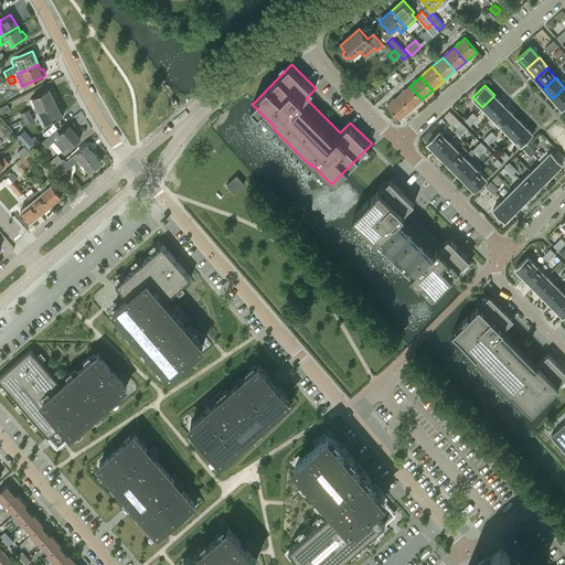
[(411,109),(422,99),(409,86),(398,95),(411,109)]
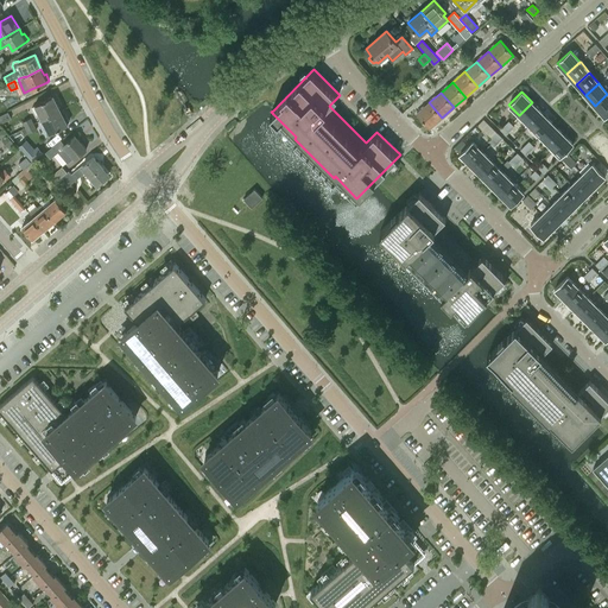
[(603,116),(607,112),(607,94),(595,106),(603,116)]
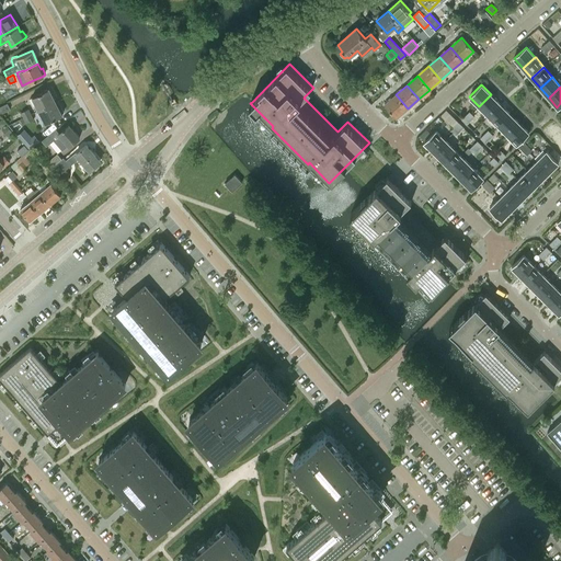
[(39,110),(56,101),(49,88),(32,96),(39,110)]
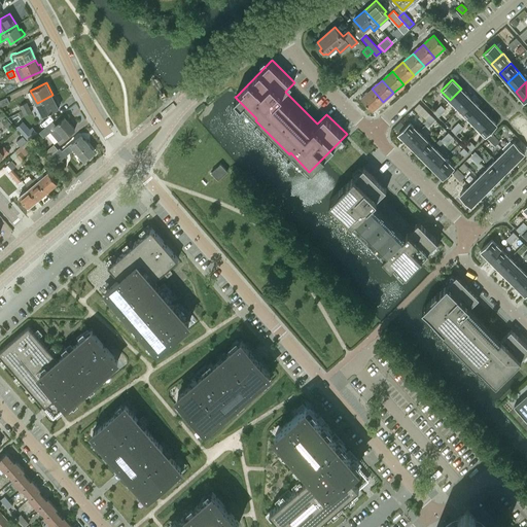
[(373,111),(383,102),(372,89),(361,98),(373,111)]
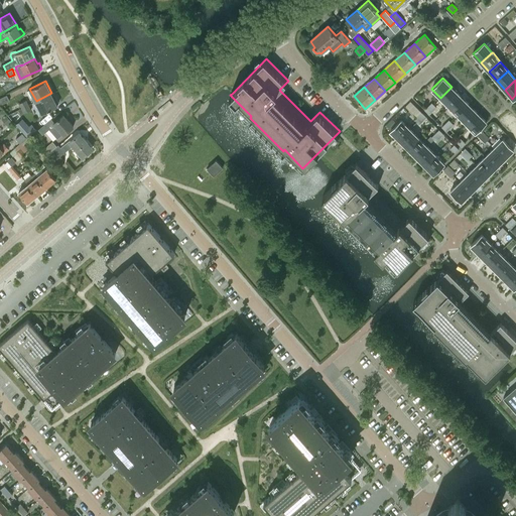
[(449,106),(460,96),(452,87),(440,98),(449,106)]
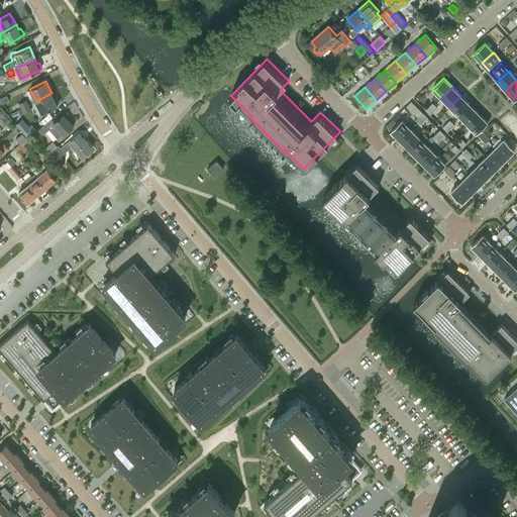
[(42,113),(58,105),(52,93),(36,101),(42,113)]
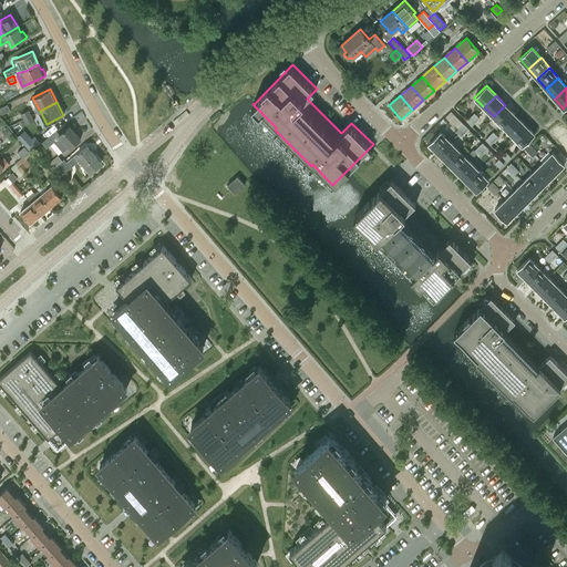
[(0,115),(10,111),(7,104),(0,107),(0,115)]
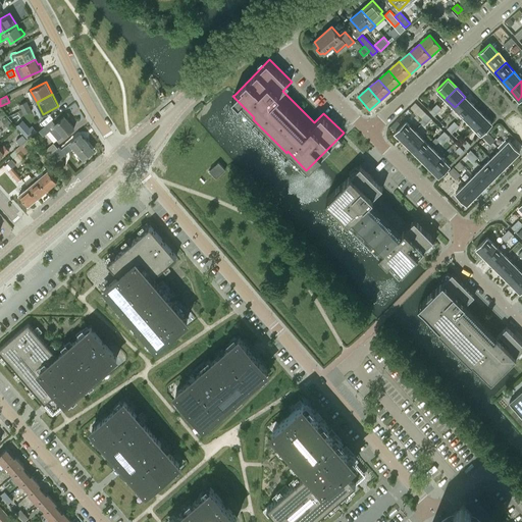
[(463,116),(474,105),(465,97),(455,107),(463,116)]
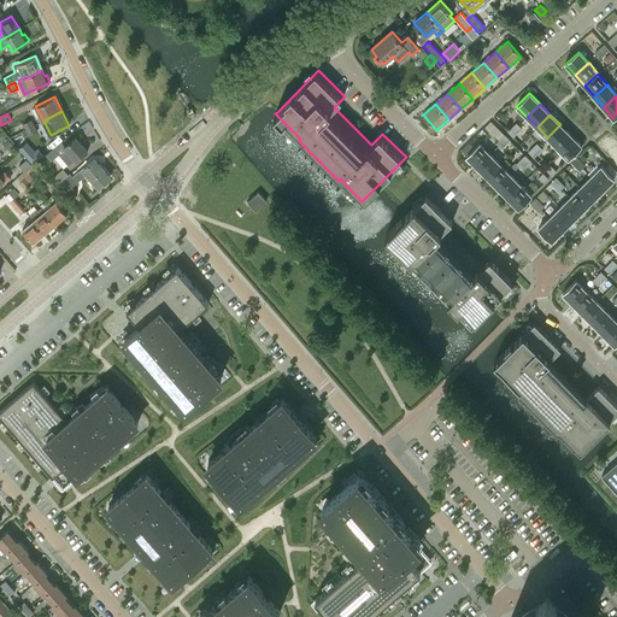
[(28,129),(35,125),(31,119),(23,123),(27,130),(28,129)]
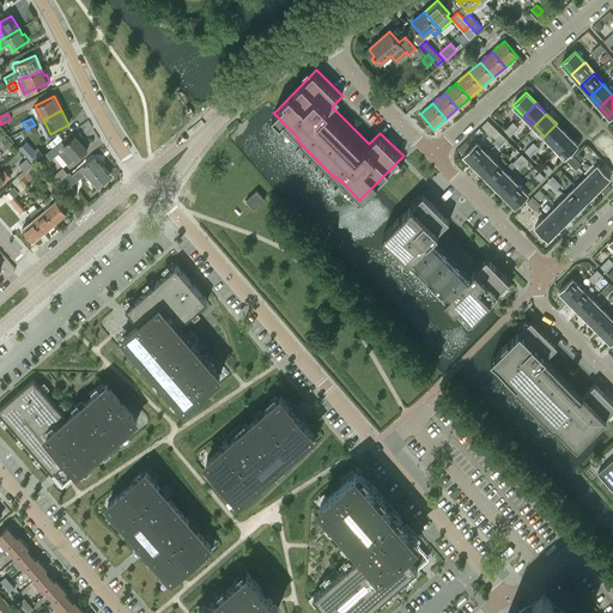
[(554,147),(566,134),(557,123),(544,137),(554,147)]
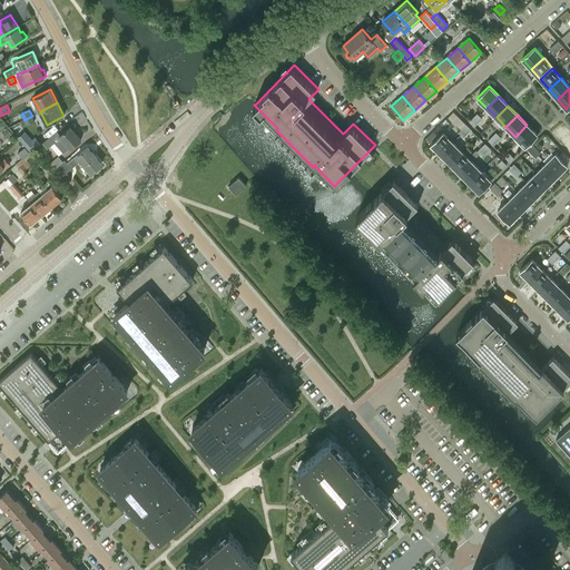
[(467,133),(470,129),(458,116),(453,120),(462,128),(467,133)]
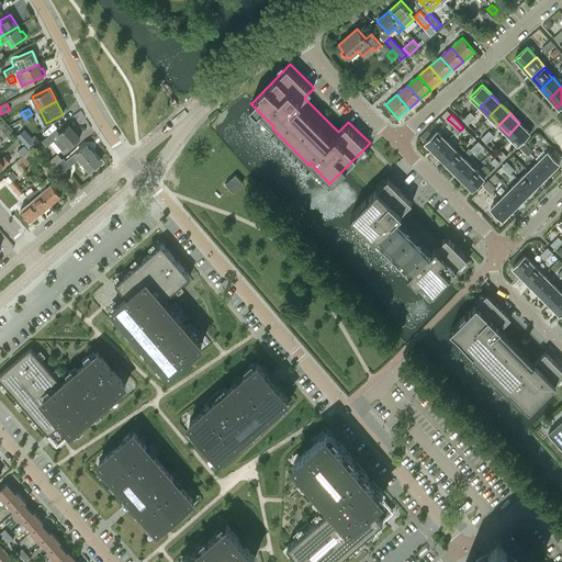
[(517,144),(529,132),(519,123),(508,135),(517,144)]
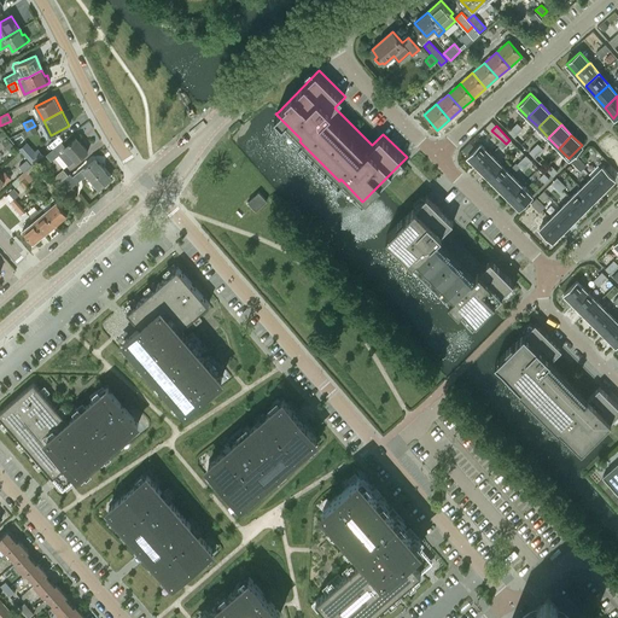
[(75,159),(76,161),(88,151),(76,136),(65,146),(62,143),(47,155),(52,159),(59,153),(69,164),(75,159)]
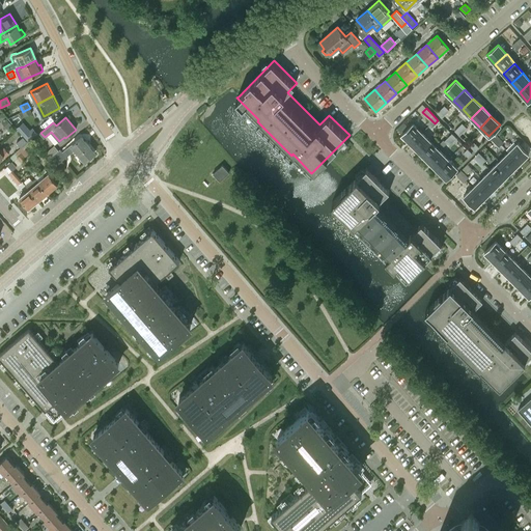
[(8,121),(7,120),(6,118),(1,122),(7,129),(11,124),(8,121)]
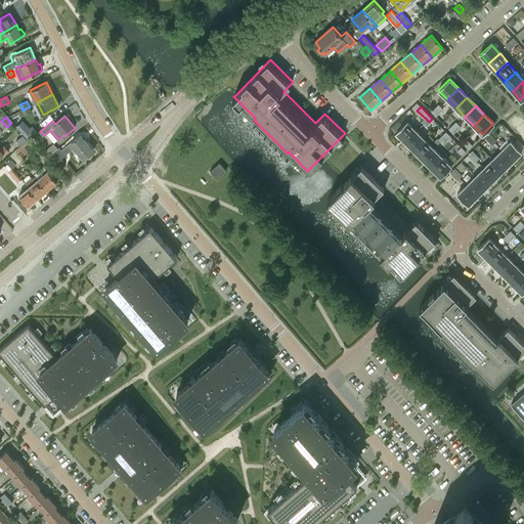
[(394,125),(392,127),(397,132),(403,126),(398,121),(394,125)]
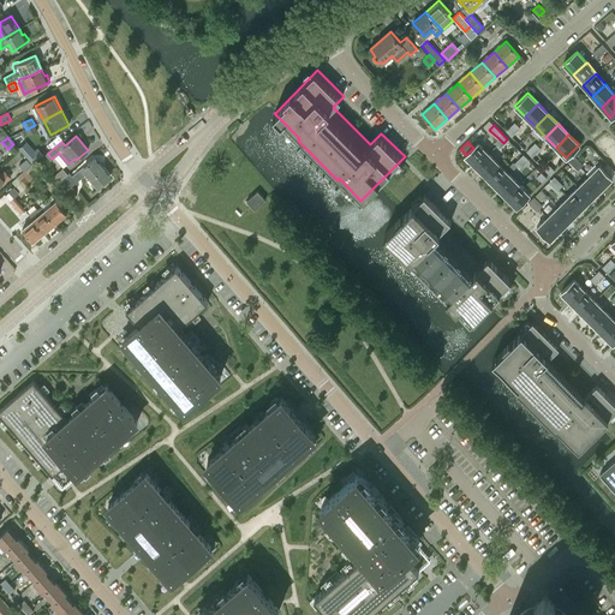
[(537,153),(541,148),(535,142),(531,147),(537,153)]
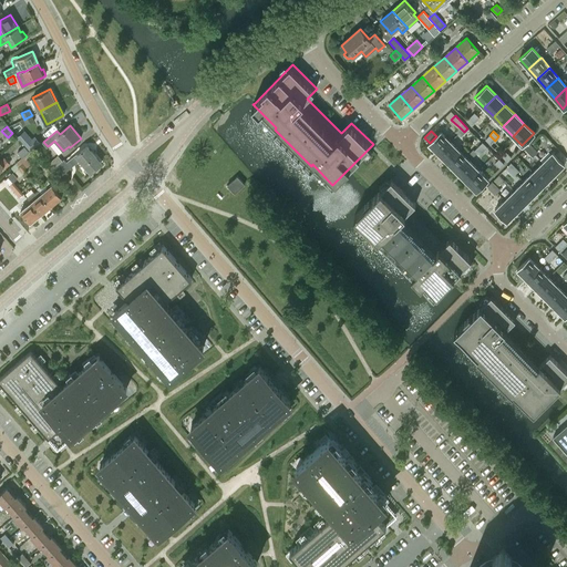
[(439,153),(450,141),(441,132),(436,136),(430,143),(429,144),(439,153)]
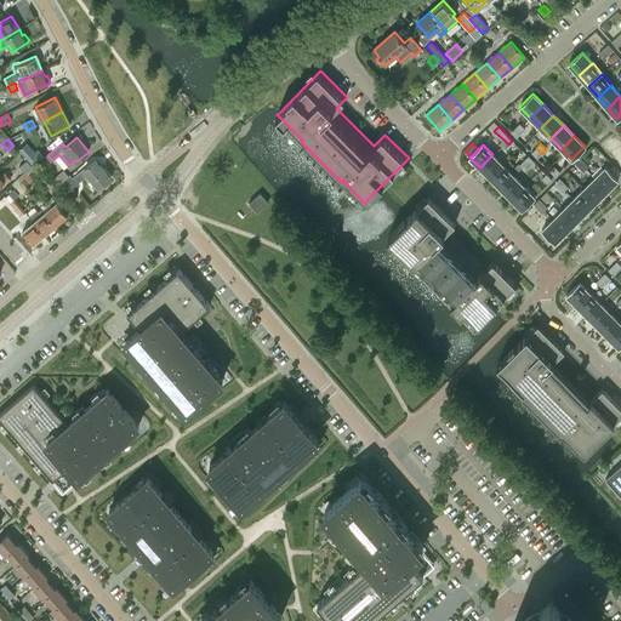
[(537,158),(542,154),(536,148),(531,153),(537,158)]
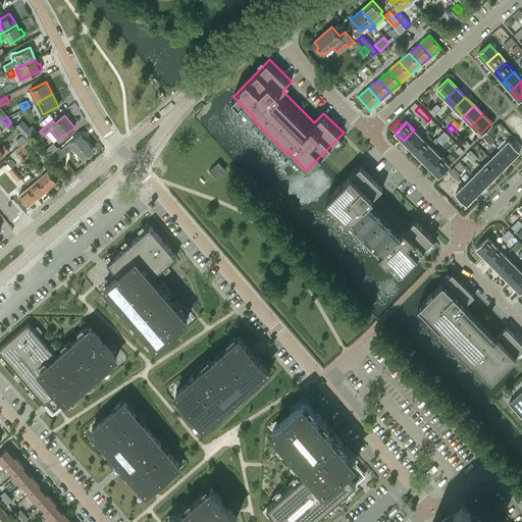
[(28,139),(36,132),(32,126),(23,134),(28,139)]
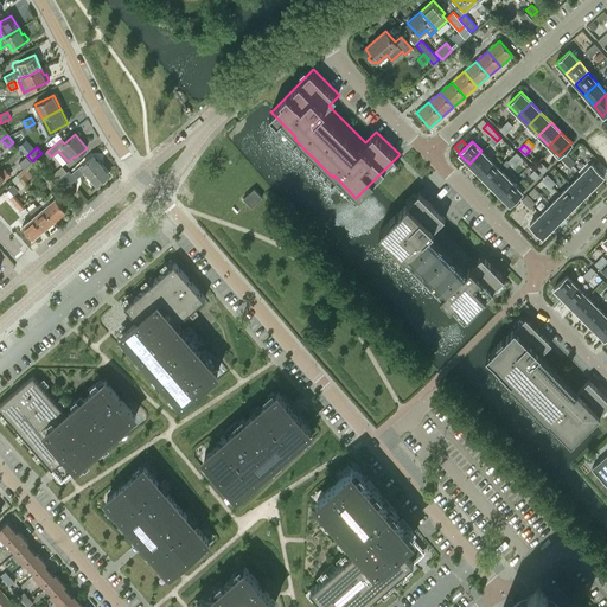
[(479,174),(492,161),(481,151),(470,164),(479,174)]
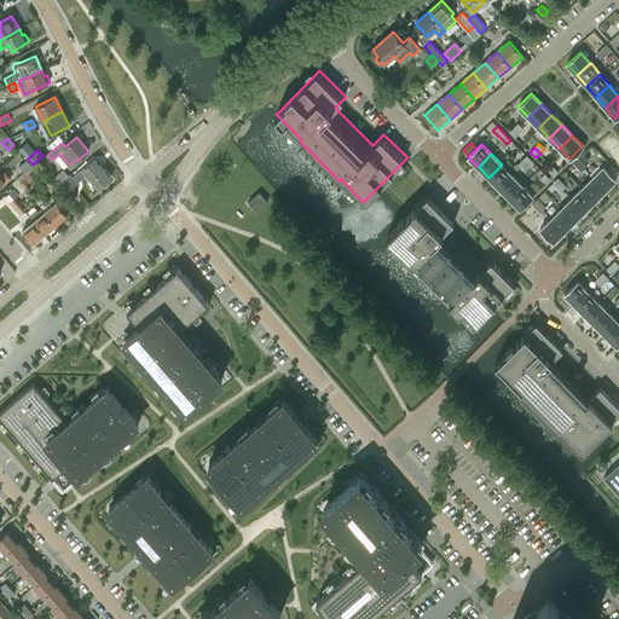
[(527,165),(532,161),(527,155),(522,160),(527,165)]
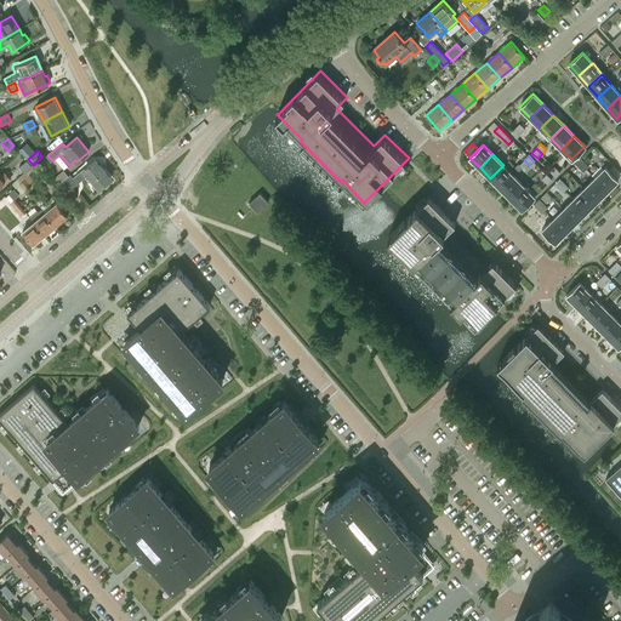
[(23,172),(32,165),(27,160),(18,166),(23,172)]
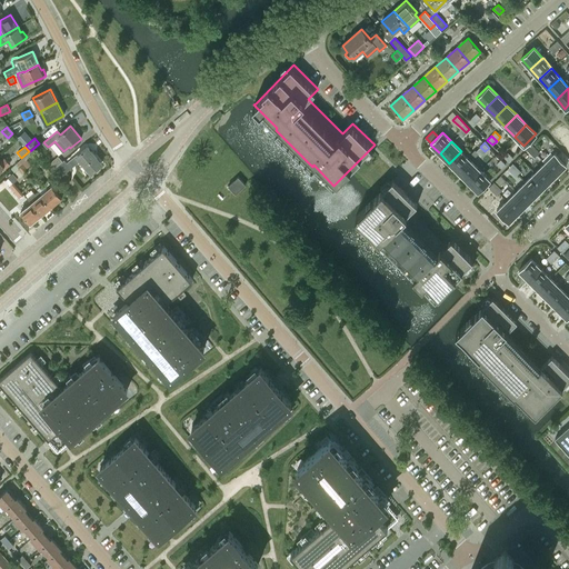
[(91,172),(101,163),(87,147),(77,156),(91,172)]
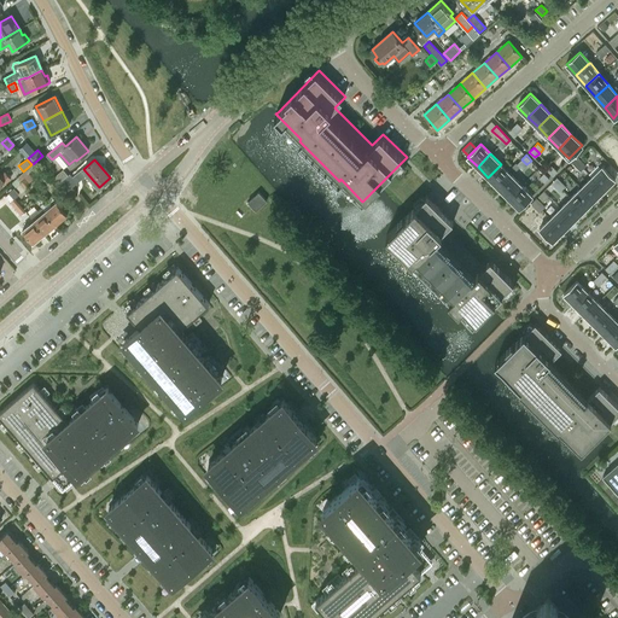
[(523,169),(526,164),(522,159),(517,163),(523,169)]
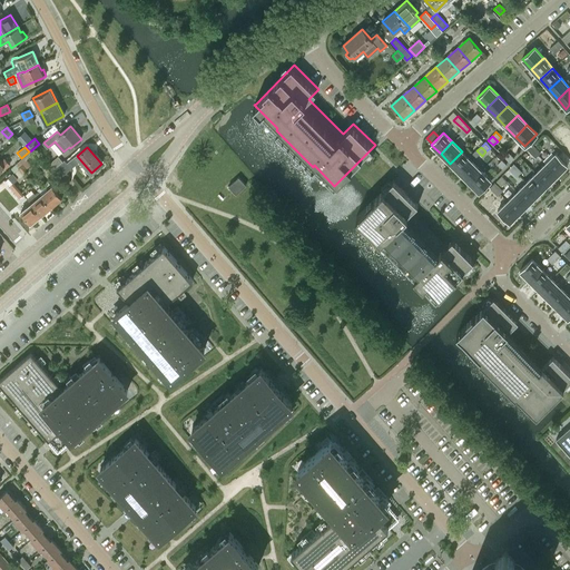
[(460,173),(472,160),(462,151),(450,164),(460,173)]
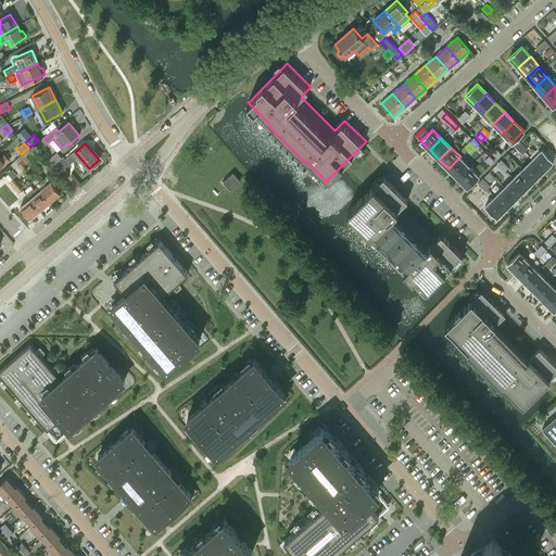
[(501,154),(501,153),(496,149),(492,153),(496,158),(501,154)]
